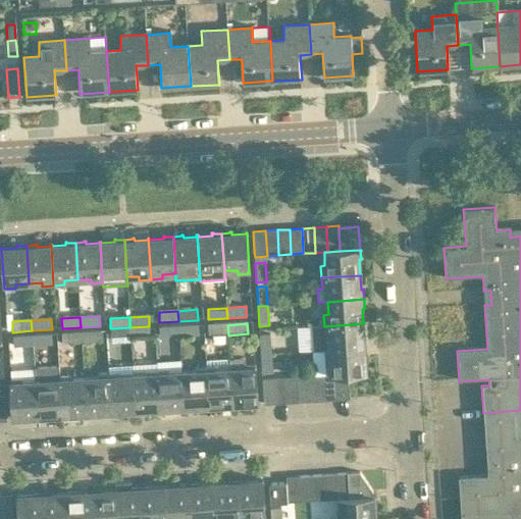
[(324,326),(311,327),(312,352),(330,351),(367,348),(366,339),(367,339),(367,338),(364,338),(363,324),(364,324),(364,323),(324,326)]
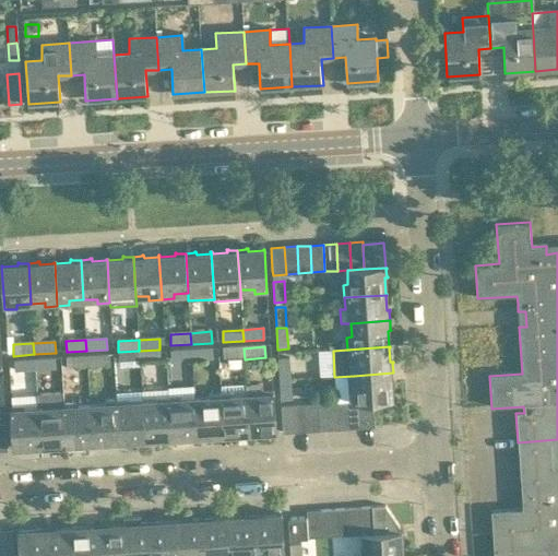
[(245,359),(244,349),(222,350),(223,361),(245,359)]
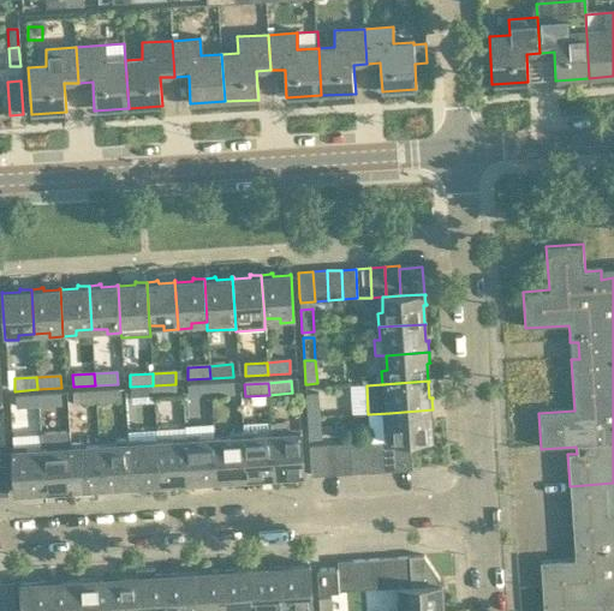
[(176,384),(153,385),(154,397),(177,396),(176,384)]
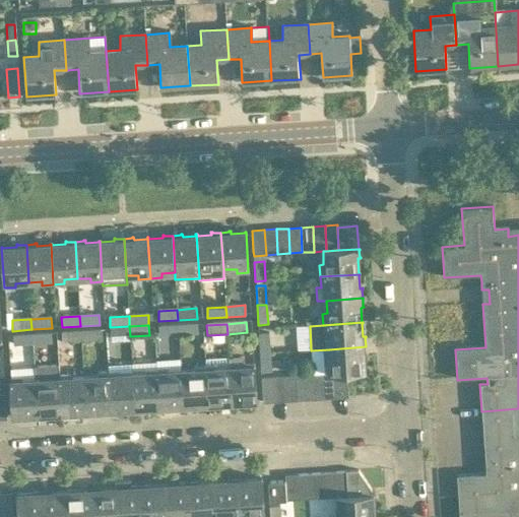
[(197,325),(179,327),(180,336),(198,335),(197,325)]
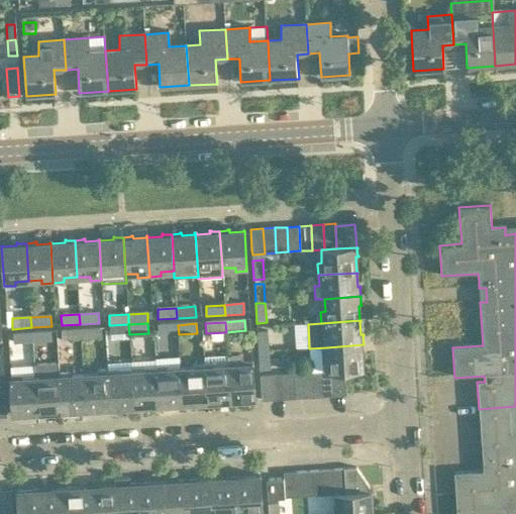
[(128,324),(109,325),(110,335),(129,334),(128,324)]
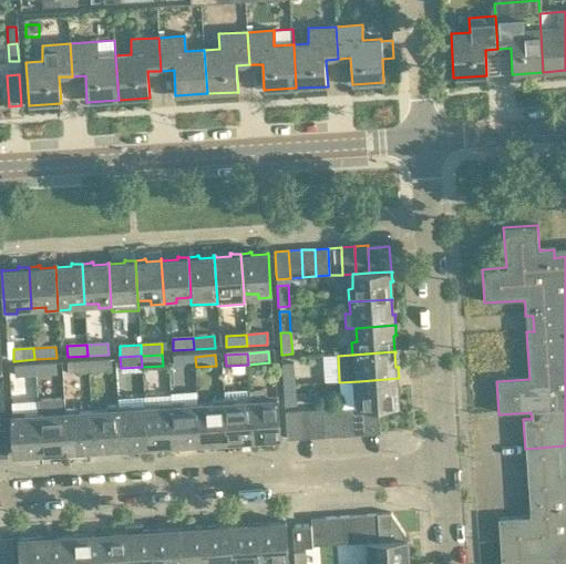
[(196,367),(195,357),(173,358),(173,369),(196,367)]
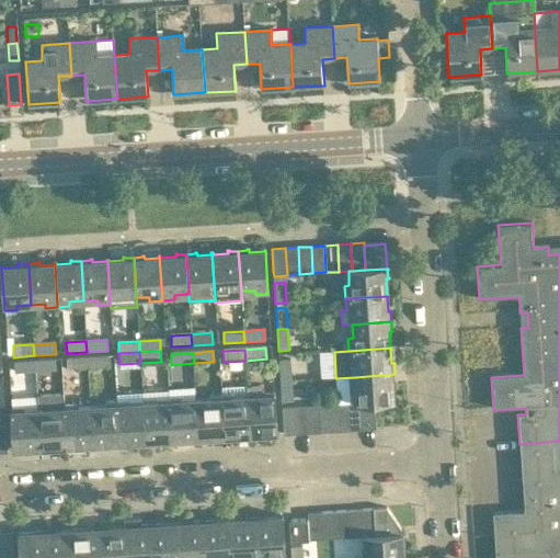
[(107,357),(88,359),(89,369),(109,368),(107,357)]
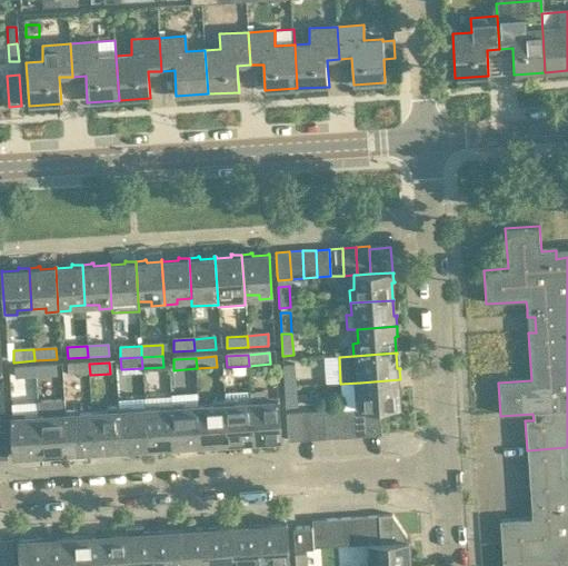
[(90,375),(89,364),(67,366),(67,377),(90,375)]
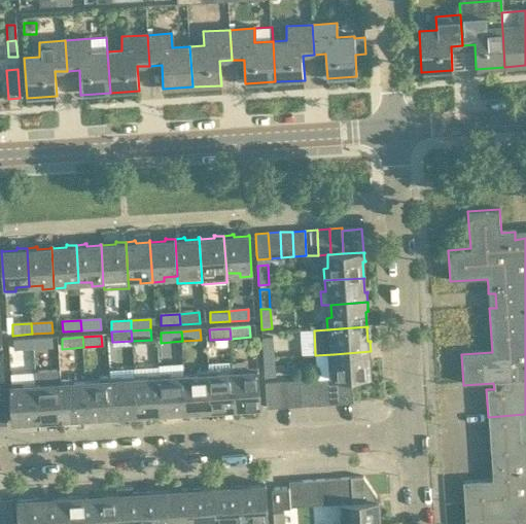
[(53,339),(33,341),(34,351),(53,349),(53,339)]
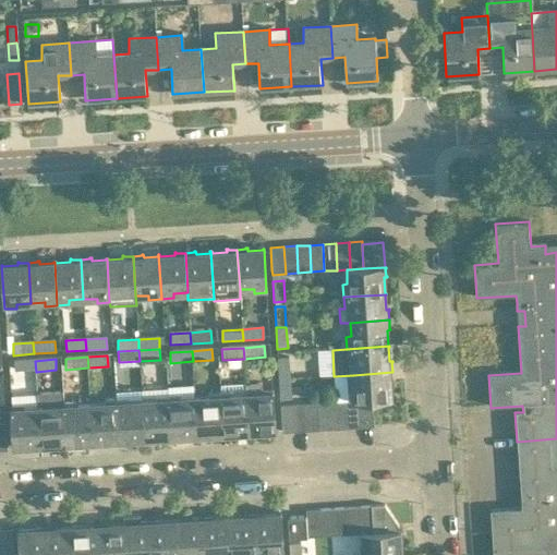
[(279,360),(278,360),(279,379),(281,379),(290,379),(289,359),(280,360),(279,360)]
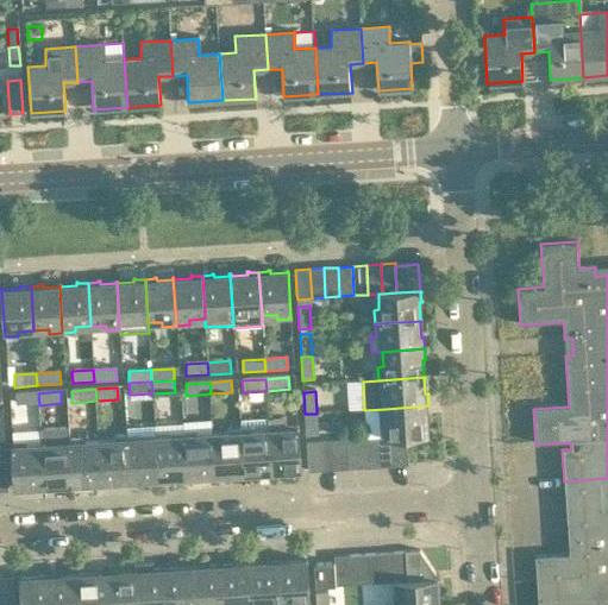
[(39,405),(38,394),(14,395),(16,407),(39,405)]
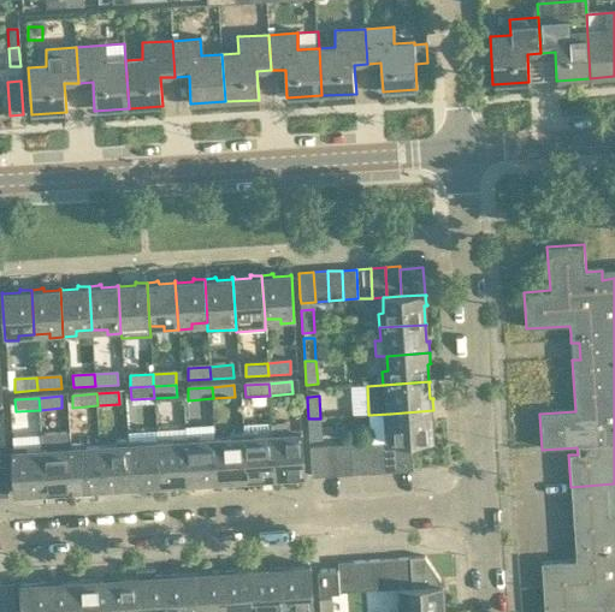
[(386,443),(396,443),(411,441),(435,440),(435,439),(432,439),(431,422),(435,422),(435,421),(433,421),(433,410),(390,414),(390,428),(386,428),(386,443)]
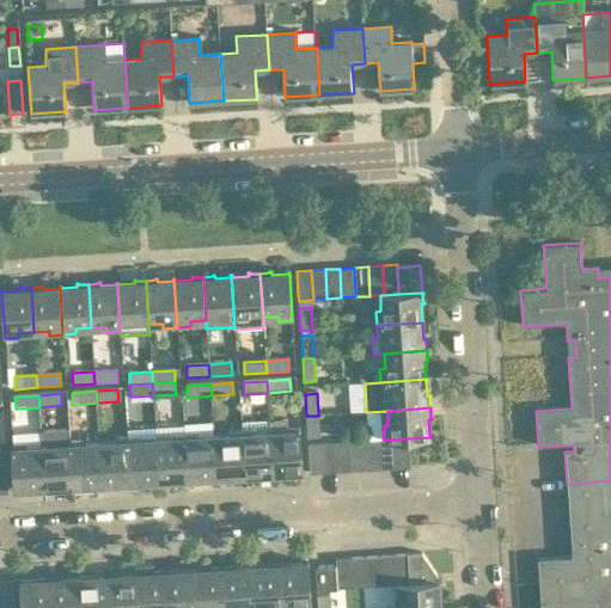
[(309,416),(306,416),(307,440),(310,440),(319,440),(318,416),(309,416)]
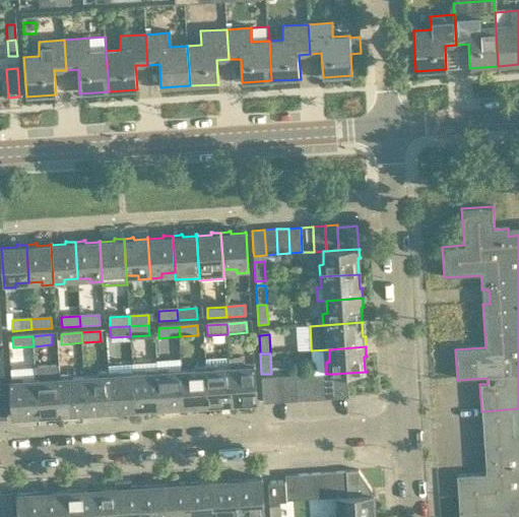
[(243,358),(230,359),(233,407),(241,407),(243,407),(242,404),(255,404),(255,405),(257,405),(254,364),(244,365),(243,358)]
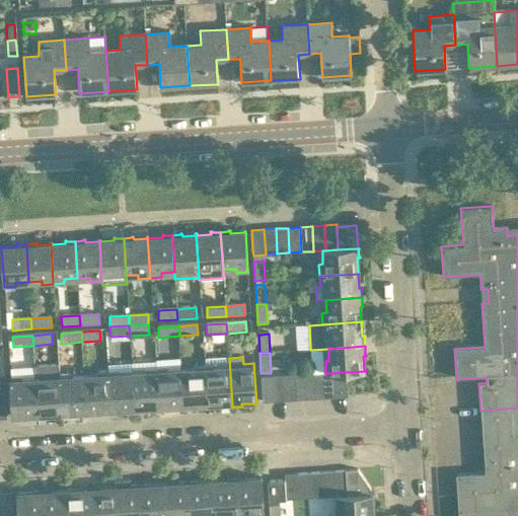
[(204,360),(205,367),(207,407),(207,408),(208,408),(208,407),(222,406),(222,409),(223,409),(223,408),(232,407),(229,358),(204,360)]
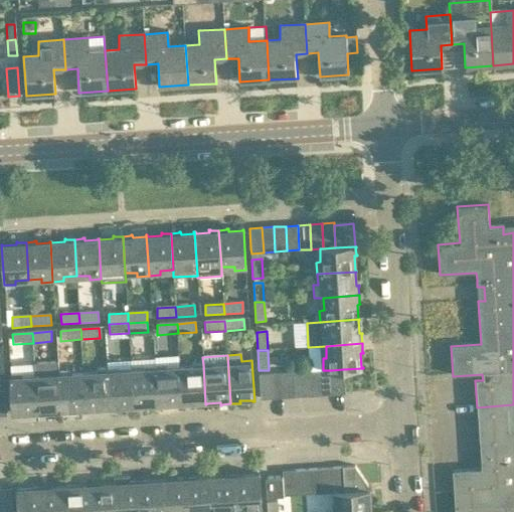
[(58,363),(34,364),(37,415),(46,415),(47,416),(47,413),(60,412),(60,413),(61,413),(58,373),(58,363)]
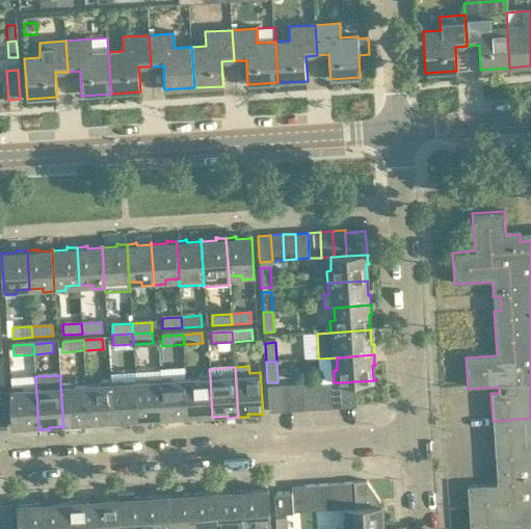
[(35,376),(9,378),(10,389),(11,410),(12,430),(15,430),(15,429),(29,428),(29,431),(30,431),(30,430),(38,429),(35,376)]
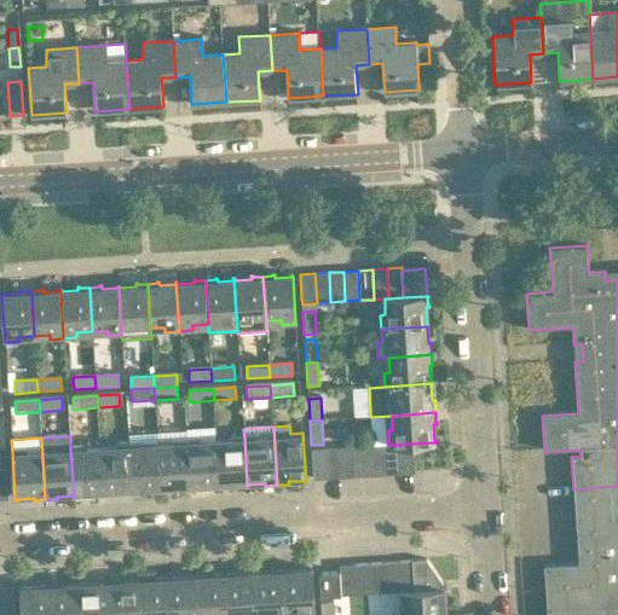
[(231,488),(231,485),(247,485),(244,437),(231,437),(231,442),(217,444),(219,488),(230,488),(230,489),(231,488)]
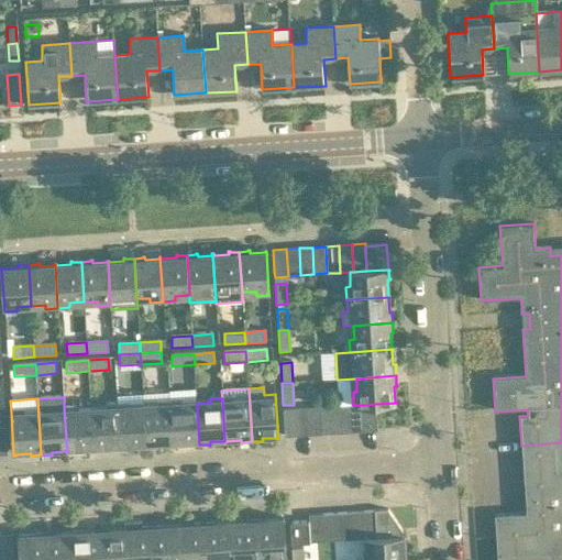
[(157,406),(144,407),(146,448),(156,447),(156,449),(157,449),(157,445),(172,443),(172,446),(173,446),(171,401),(157,402),(157,406)]
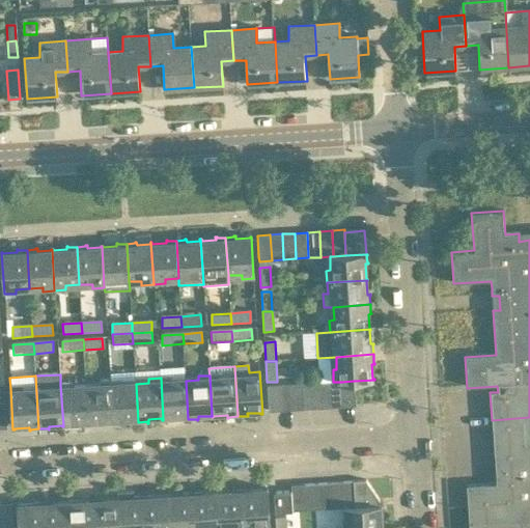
[(171,378),(161,378),(163,420),(164,420),(164,419),(177,418),(177,421),(179,421),(179,420),(188,419),(186,381),(171,382),(171,378)]
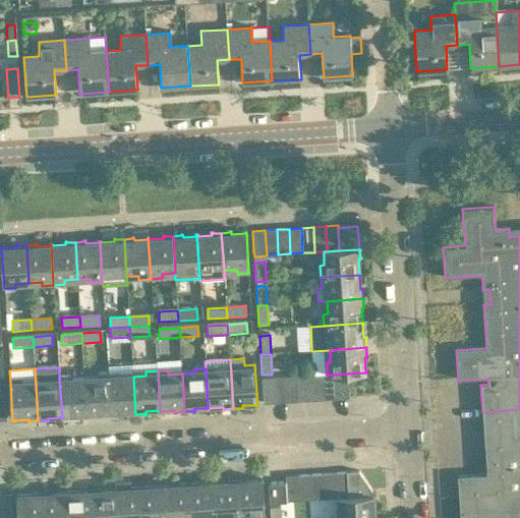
[(97,379),(84,380),(87,417),(96,416),(96,418),(97,418),(96,414),(110,414),(110,415),(111,415),(108,373),(97,375),(97,379)]
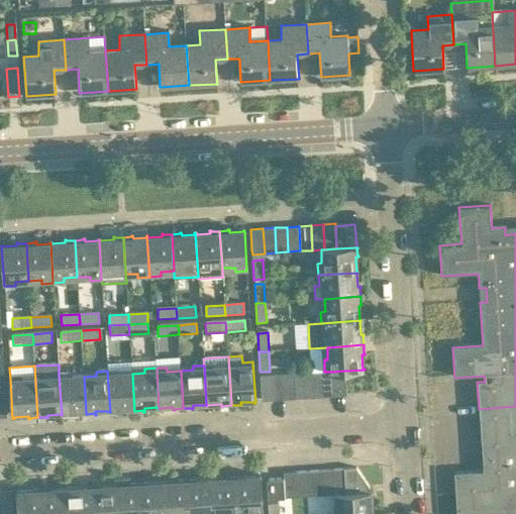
[(118,371),(107,371),(110,412),(111,412),(111,410),(124,410),(125,413),(126,413),(126,412),(134,411),(132,374),(118,375),(118,371)]
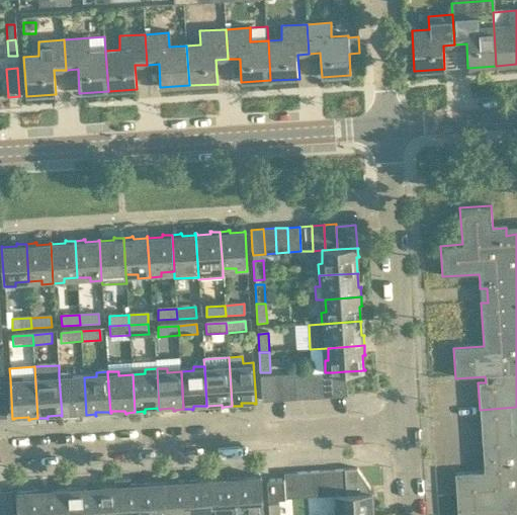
[(345,371),(333,372),(335,399),(347,398),(345,371)]
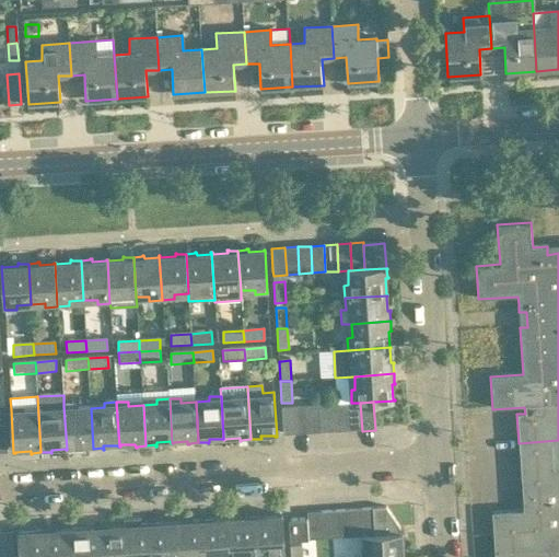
[(347,403),(334,404),(336,432),(349,432),(347,403)]
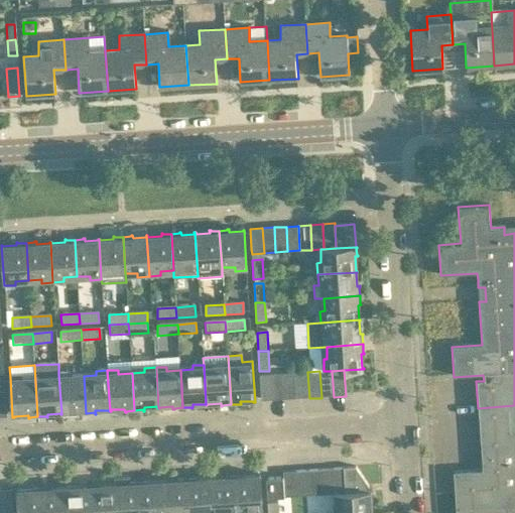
[(332,371),(324,371),(319,371),(322,398),(334,397),(332,371)]
